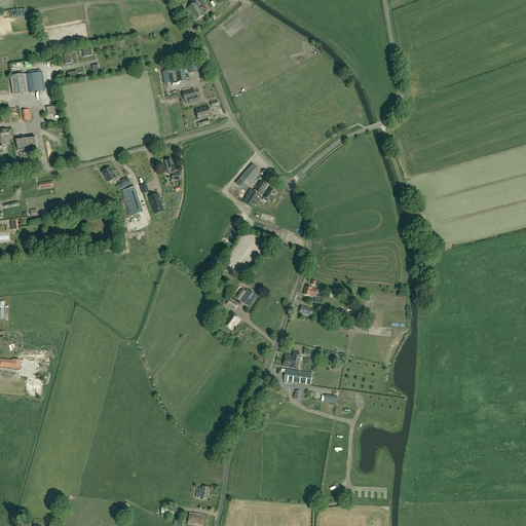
[(210,10),(203,0),(200,0),(199,1),(205,12),(210,10)]
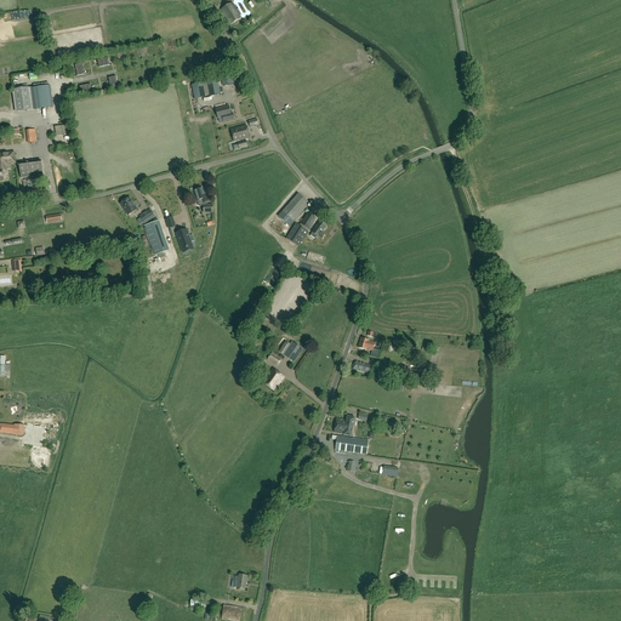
[(231,26),(241,18),(233,4),(221,10),(231,26)]
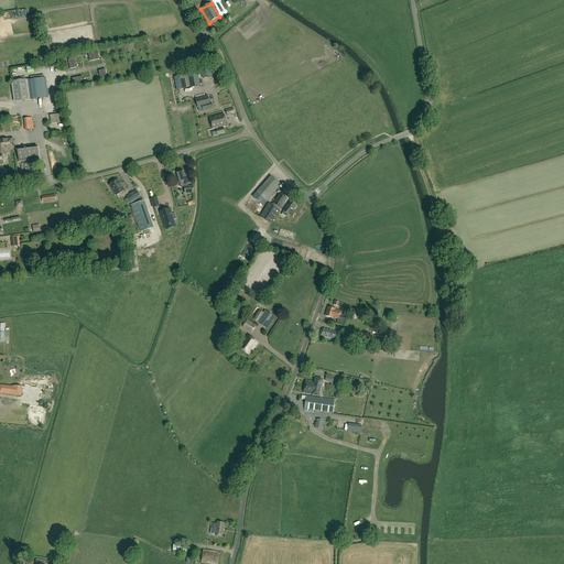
[(213,77),(210,69),(201,72),(202,79),(213,77)]
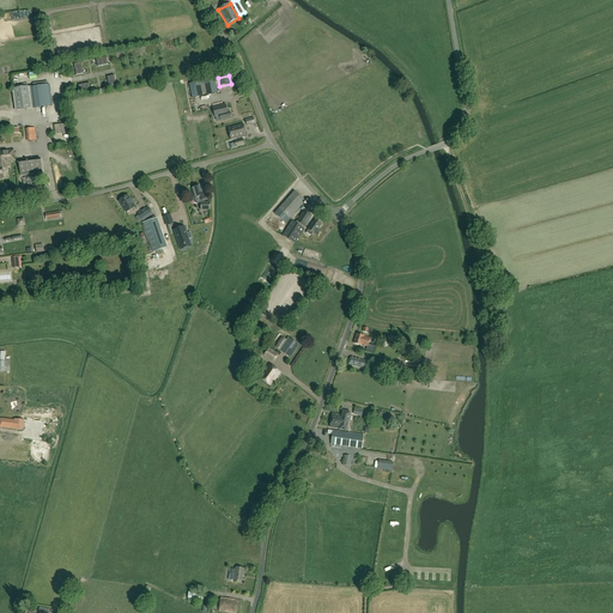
[(214,79),(204,82),(207,96),(218,93),(214,79)]
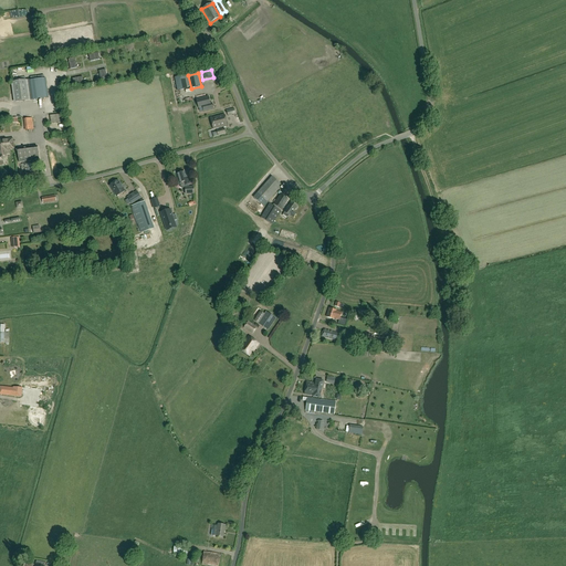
[(188,88),(185,75),(175,77),(177,91),(188,88)]
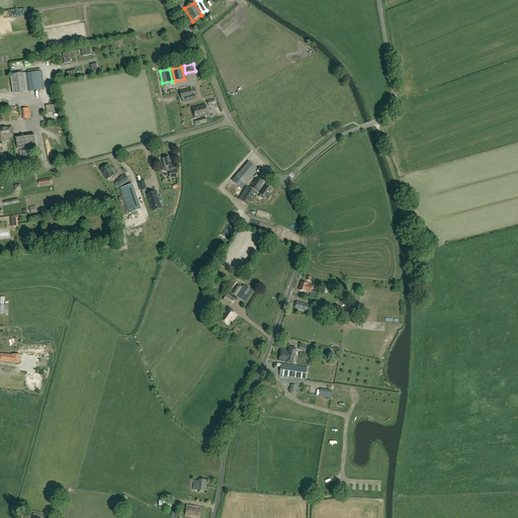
[(41,72),(23,74),(26,92),(44,89),(41,72)]
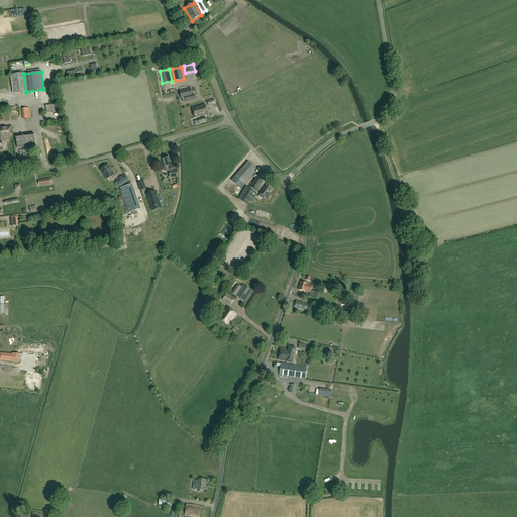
[(12,76),(14,93),(26,92),(23,74),(12,76)]
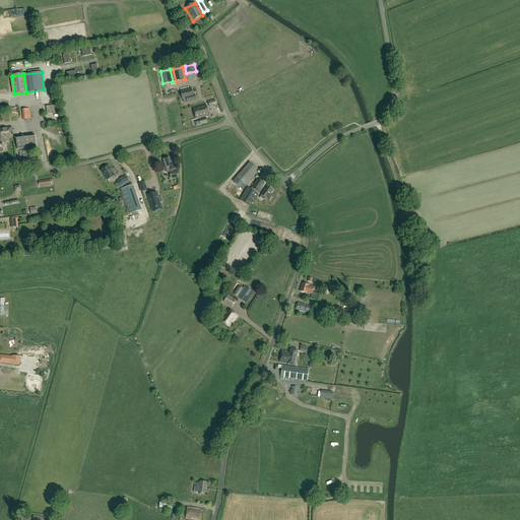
[(187,103),(196,100),(194,93),(191,94),(192,95),(186,98),(187,103)]
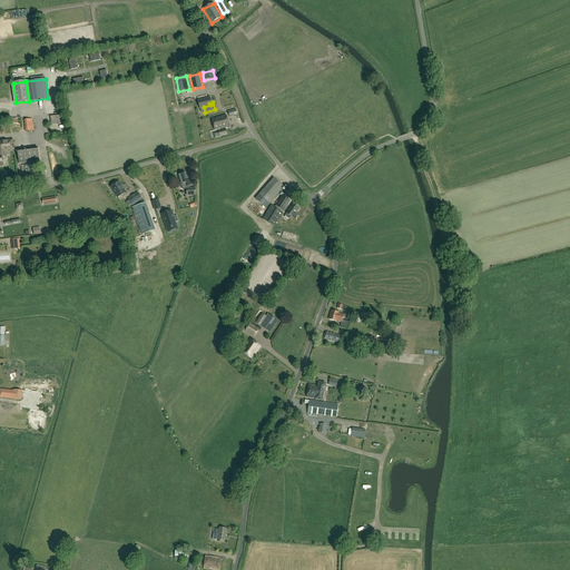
[(64,115),(52,116),(53,125),(65,123),(64,115)]
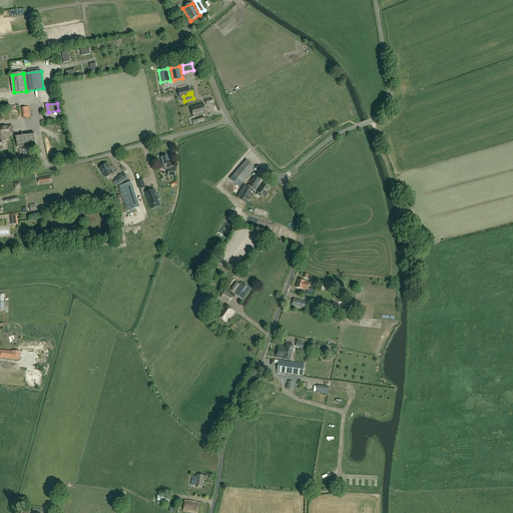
[(206,114),(203,104),(190,107),(193,117),(206,114)]
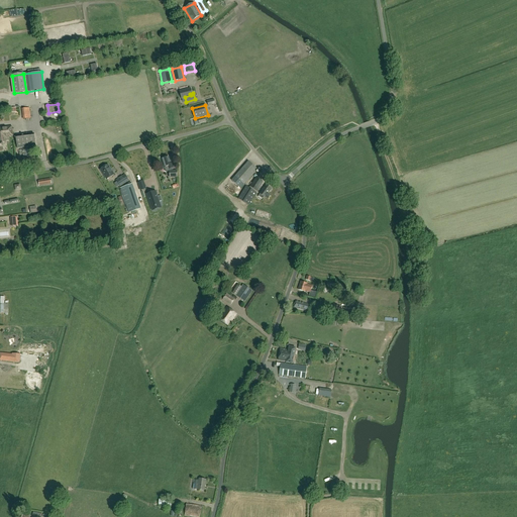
[(21,108),(23,119),(30,118),(29,107),(21,108)]
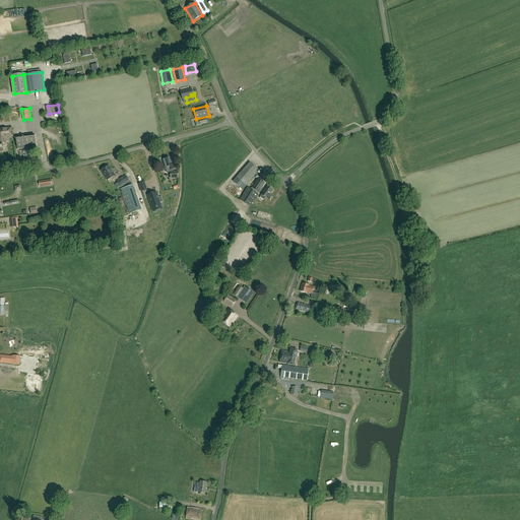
[(0,151),(3,151),(3,145),(6,144),(5,138),(13,137),(11,128),(0,129),(0,138),(1,141),(0,140),(0,151)]
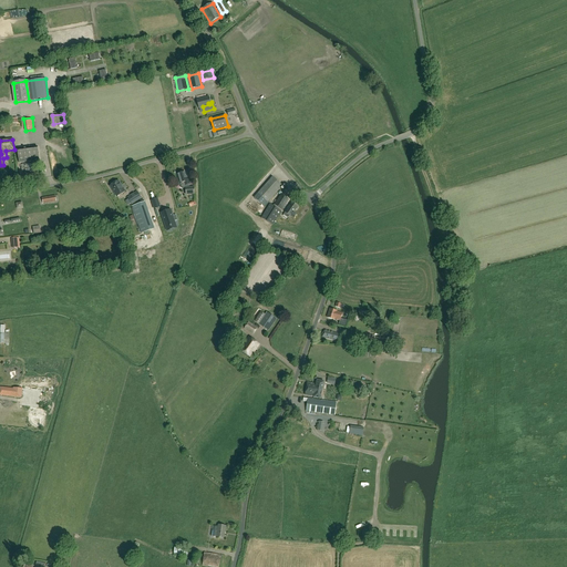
[(31,147),(31,150),(18,151),(19,163),(38,161),(37,147),(31,147)]
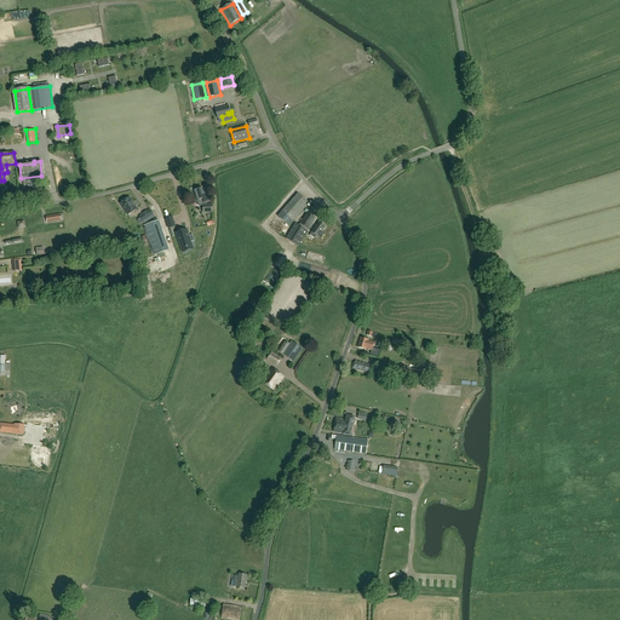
[(196,201),(197,201),(199,207),(202,206),(202,213),(213,213),(212,204),(207,205),(206,202),(207,201),(206,196),(205,196),(202,188),(194,191),(196,201)]
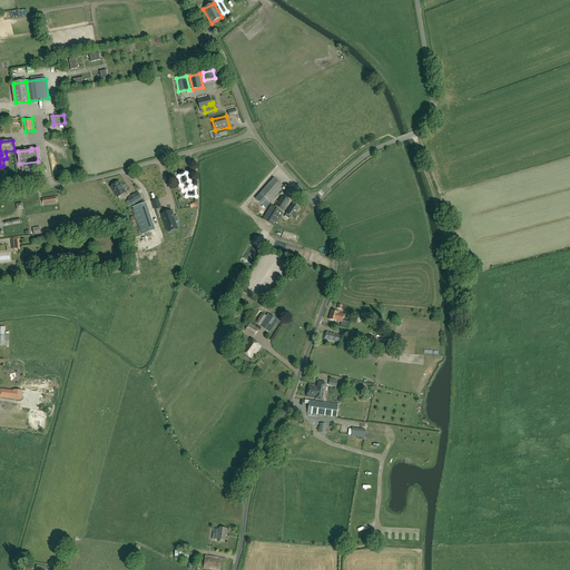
[(36,183),(36,180),(35,174),(23,176),(25,185),(36,183)]
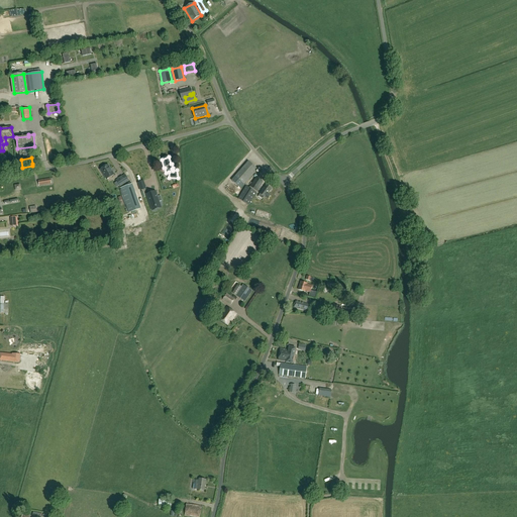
[(244,185),(257,170),(248,162),(235,177),(244,185)]
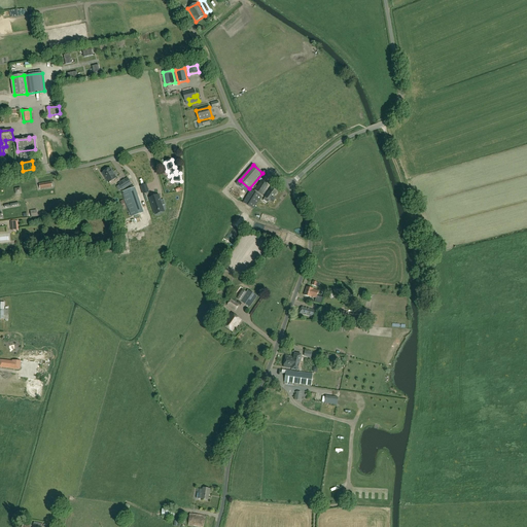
[(116,178),(110,168),(102,173),(108,183),(116,178)]
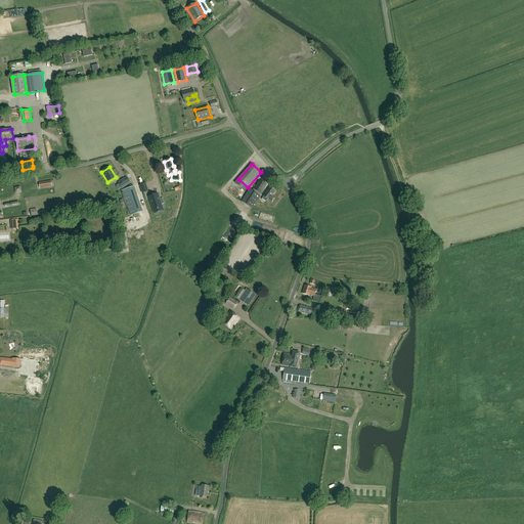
[(122,188),(128,185),(124,179),(119,183),(119,184),(122,187),(122,188)]
